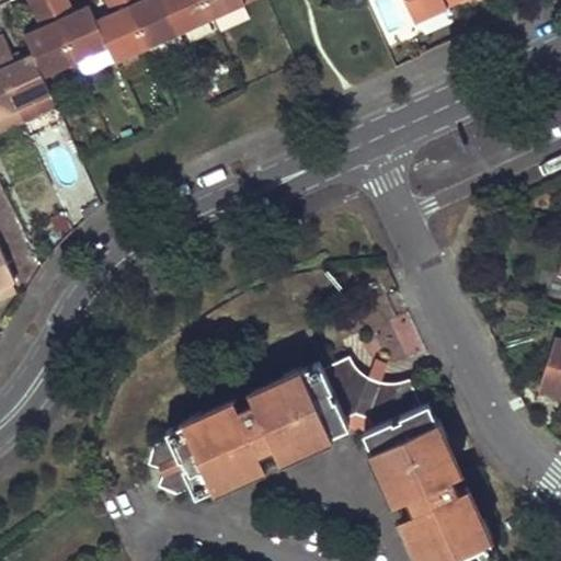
[(43,76),(76,61),(47,0),(27,0),(39,26),(24,34),(33,54),(43,76)]
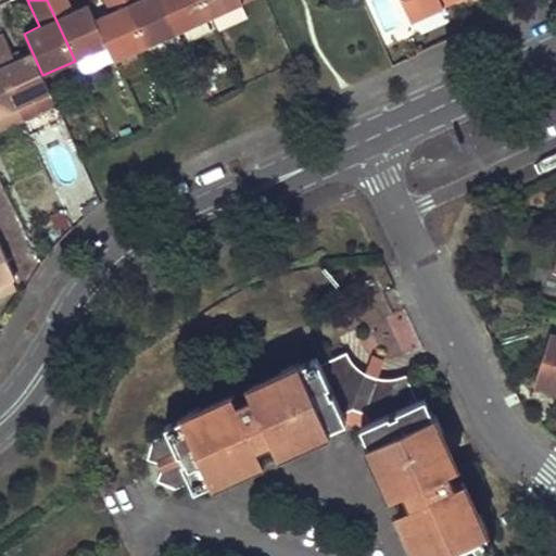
[(47,0),(75,61),(108,47),(96,20),(89,4),(73,12),(67,0),(47,0)]
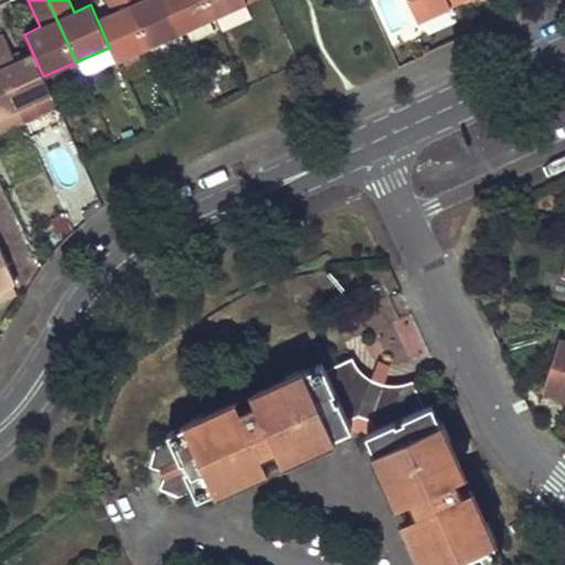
[(116,62),(149,48),(127,0),(107,0),(113,12),(97,20),(109,48),(116,62)]
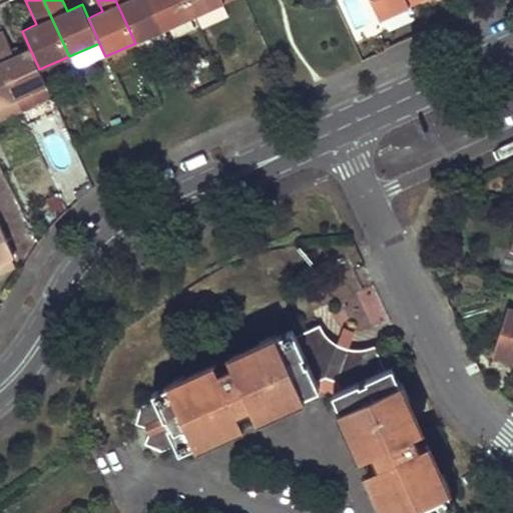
[(115,0),(135,43),(165,30),(151,0),(115,0)]
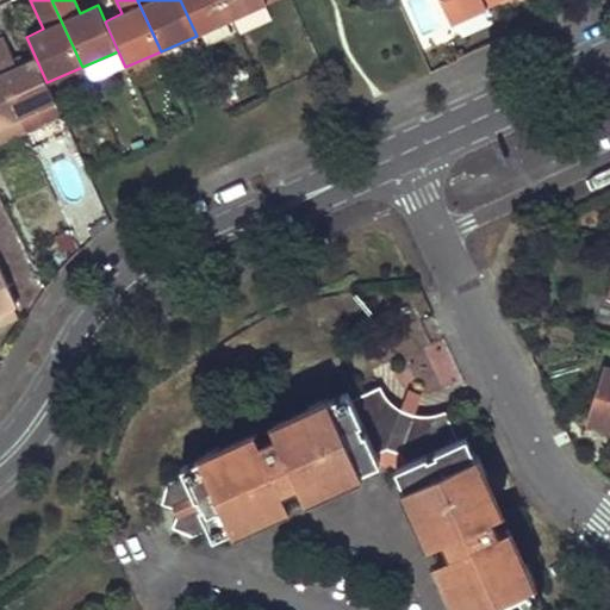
[(180,0),(197,36),(231,19),(222,0),(180,0)]
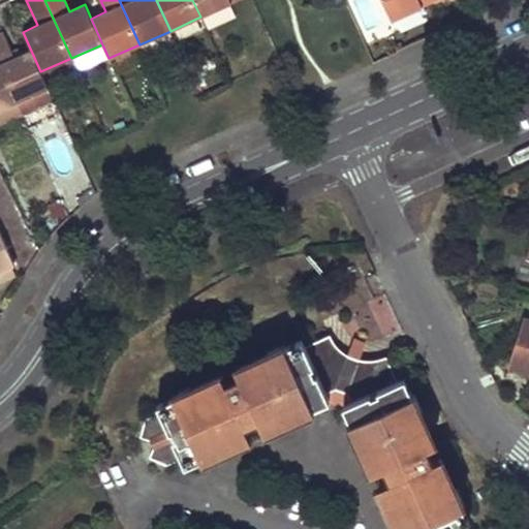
[(192,0),(200,17),(231,3),(229,0),(192,0)]
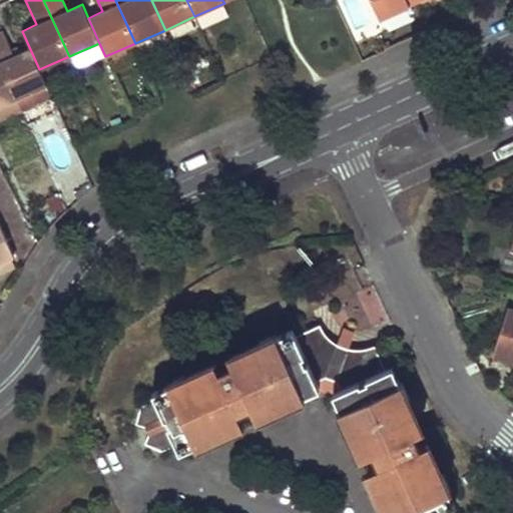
[(370,0),(379,20),(409,7),(406,0),(370,0)]
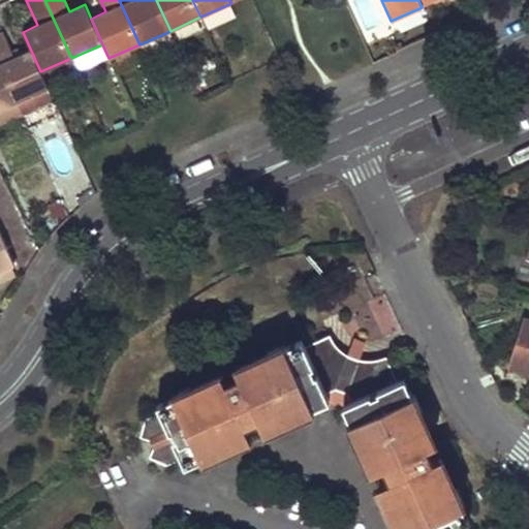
[(22,115),(54,101),(40,71),(31,51),(14,58),(3,32),(0,33),(0,65),(17,102),(22,115)]
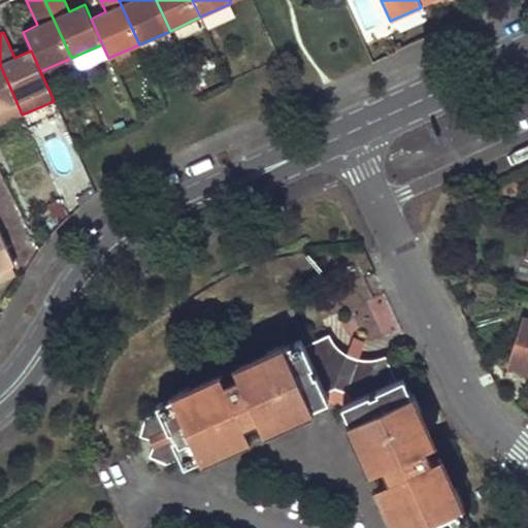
[(0,109),(17,102),(0,65),(0,109)]
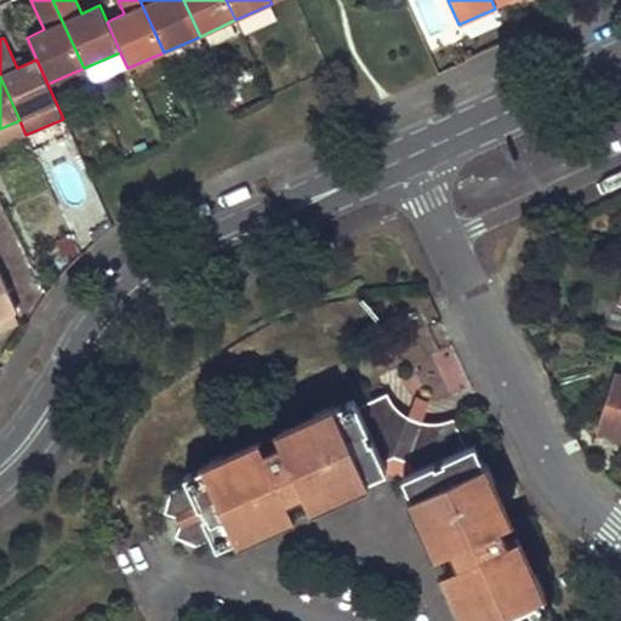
[(20,120),(0,129),(0,147),(26,135),(20,120)]
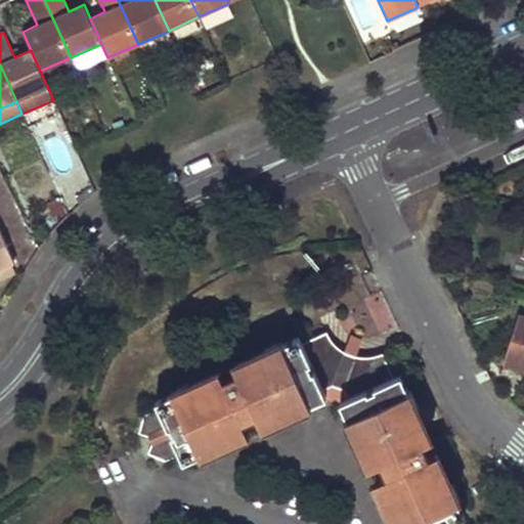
[(0,268),(14,262),(0,229),(0,268)]
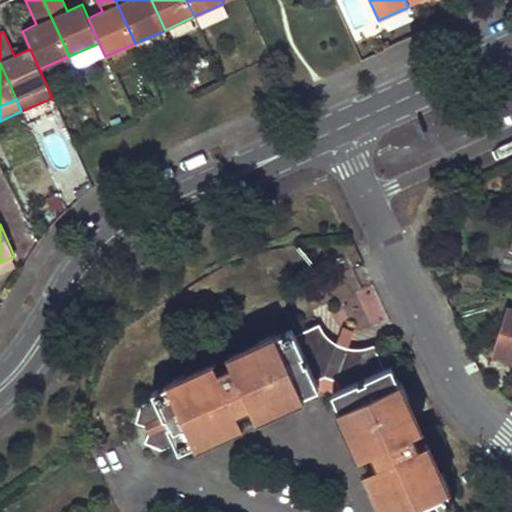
[(511,317),(505,315),(495,347),(511,352),(511,317)]
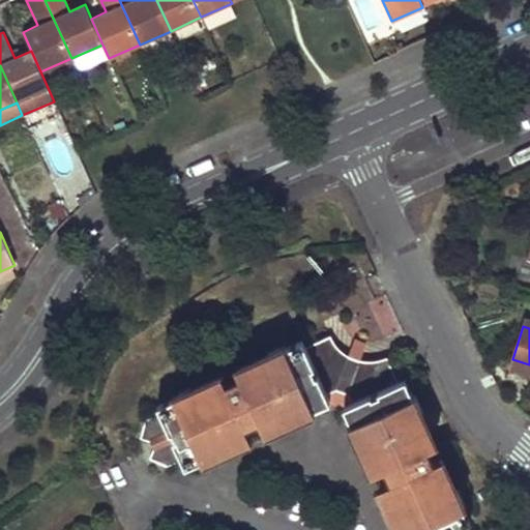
[(455,529),(463,527),(470,524),(463,507),(465,506),(458,489),(455,490),(441,458),(434,461),(428,448),(435,445),(420,412),(422,411),(415,394),(413,395),(405,379),(399,382),(387,357),(381,359),(375,360),(369,361),(361,360),(359,359),(354,358),(349,356),(348,355),(341,350),(335,343),(330,335),(305,347),(302,341),(286,348),(285,346),(267,353),(268,355),(236,371),(240,378),(227,383),(224,376),(190,390),(189,388),(173,395),(174,399),(157,406),(160,413),(145,420),(140,438),(150,442),(153,448),(150,459),(167,467),(182,460),(185,467),(202,460),(203,462),(219,454),(218,451),(251,437),(245,424),(259,419),(264,431),(296,416),(297,419),(315,411),(314,409),(330,402),(344,407),(351,423),(349,424),(356,441),(359,440),(374,472),(381,469),(387,482),(380,486),(394,518),(392,519),(396,529),(455,529)]
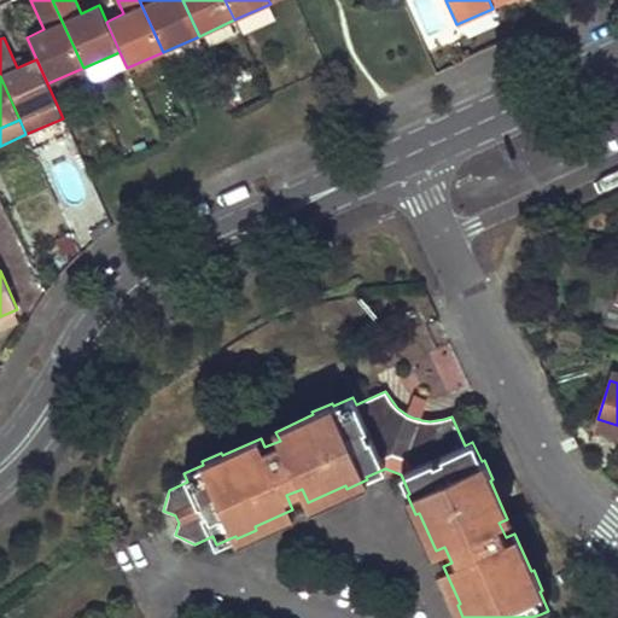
[(413,418),(419,419),(426,402),(414,397),(407,415),(413,418)]
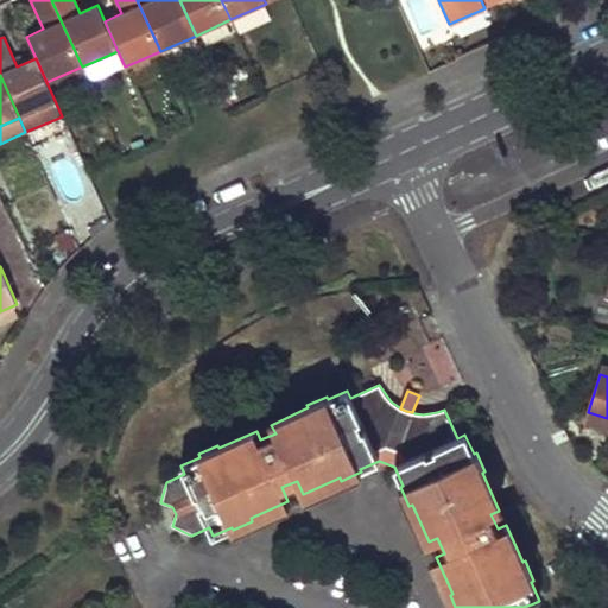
[(586,420),(607,428),(607,418),(588,412),(586,420)]
